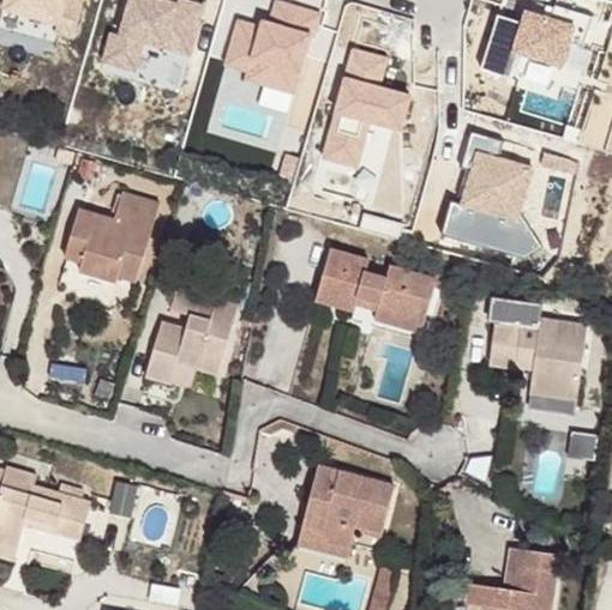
[(1,0),(0,5),(54,19),(52,28),(70,32),(79,0),(1,0)]
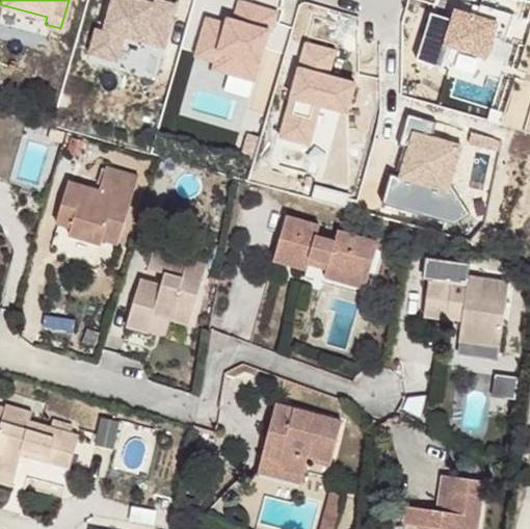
[(109,0),(102,27),(95,25),(87,50),(115,58),(123,33),(162,45),(175,2),(167,0),(152,0),(109,0)]
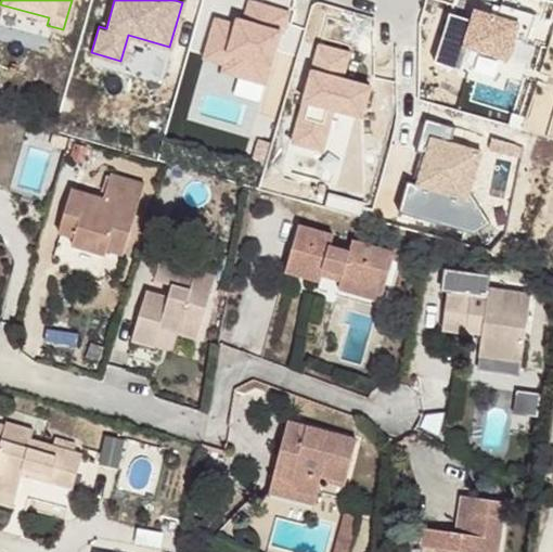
[(232,22),(213,15),(201,55),(221,62),(219,68),(262,81),(278,29),(280,30),(286,10),(254,0),(245,0),(241,17),(234,16),(232,22)]
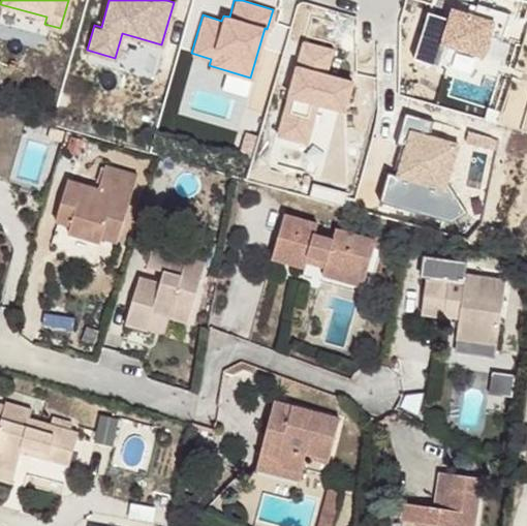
[(447,17),(426,9),(412,56),(438,64),(445,42),(483,54),(488,33),(500,36),(507,9),(475,0),(471,13),(451,6),(447,17)]
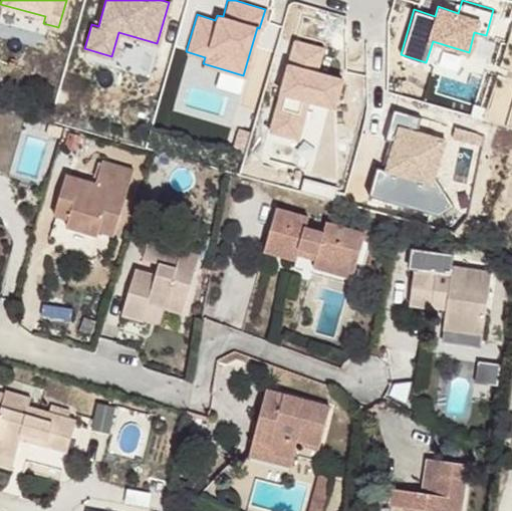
[(321,46),(294,39),(272,117),(299,125),(306,99),(333,106),(341,78),(329,75),(327,81),(305,75),(307,69),(314,71),(321,46)]
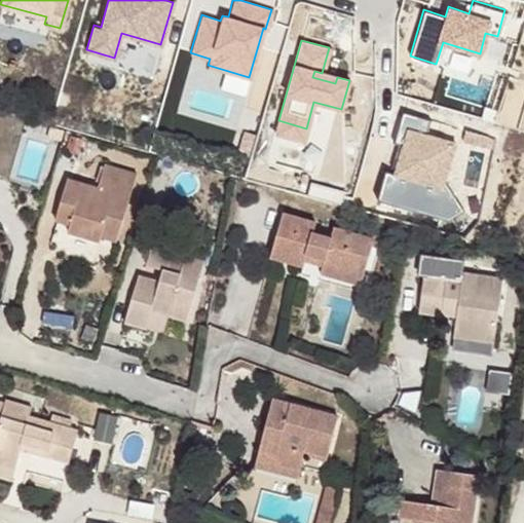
[(427,120),(400,113),(390,144),(401,147),(393,175),(383,172),(374,200),(446,222),(461,212),(442,181),(452,144),(423,136),(427,120)]
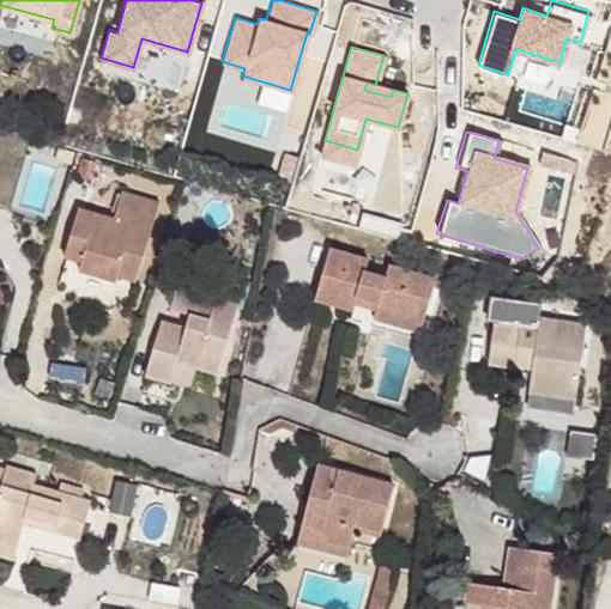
[(89,180),(94,166),(82,160),(77,176),(89,180)]
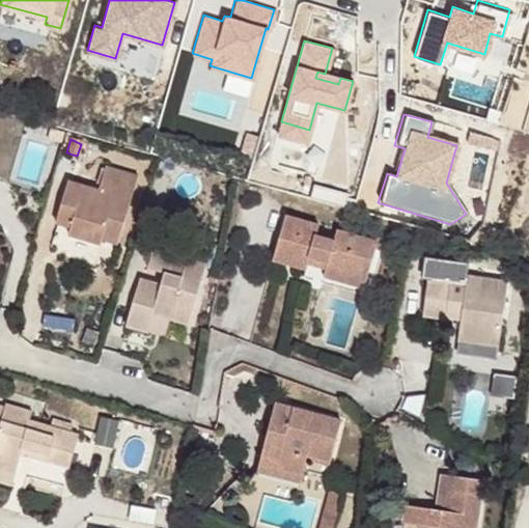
[(72,178),(57,220),(74,227),(71,233),(104,243),(107,238),(120,243),(143,175),(110,165),(102,188),(72,178)]
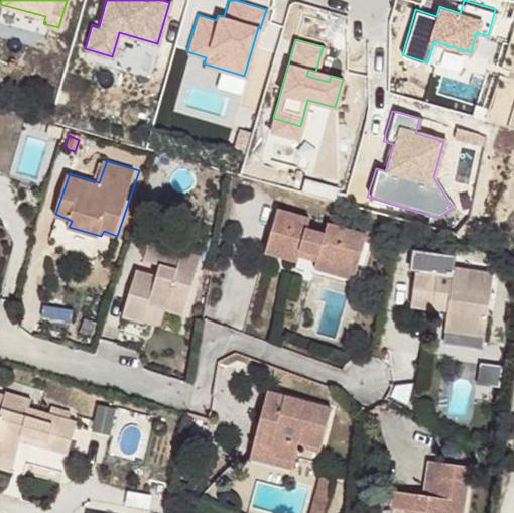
[(322,253),(319,260),(350,267),(358,250),(366,252),(371,234),(331,223),(328,233),(310,229),(313,219),(280,210),(267,250),(300,259),(303,250),(322,253)]
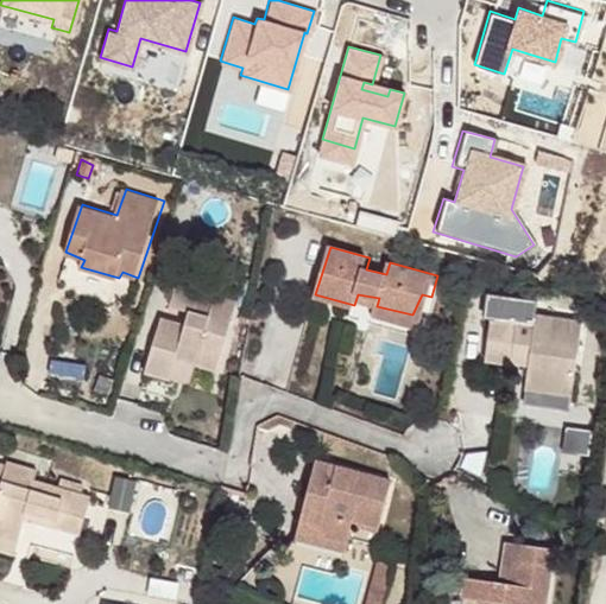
[(195,363),(216,369),(238,299),(178,281),(171,303),(190,309),(187,319),(163,312),(145,370),(171,377),(172,373),(178,358),(195,363)]
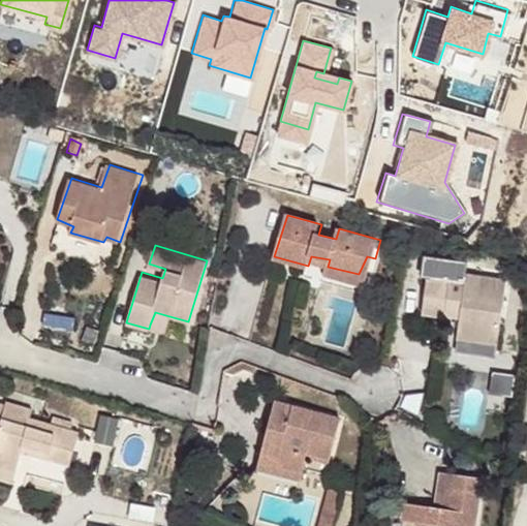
[(420,277),(426,278),(422,313),(443,316),(446,305),(462,308),(460,320),(457,340),(494,346),(505,282),(465,275),(467,261),(423,255),(420,277)]
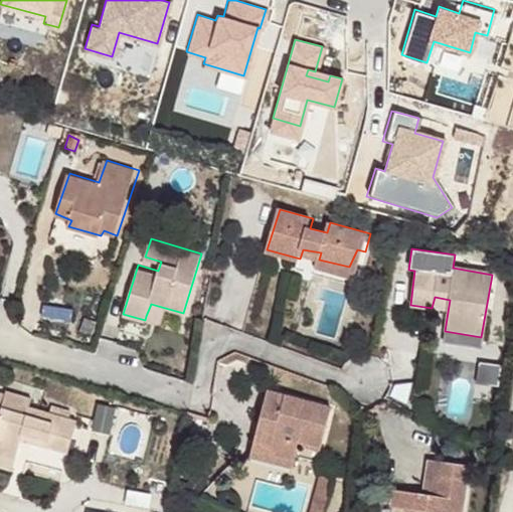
[(319,260),(321,252),(303,249),(301,256),(319,260)]
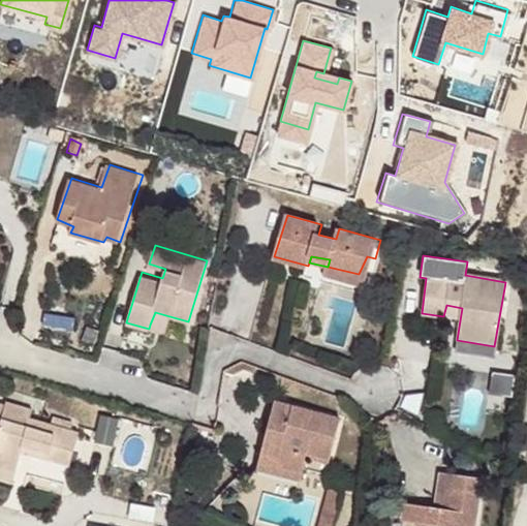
[(359,274),(328,267),(327,274),(368,284),(375,258),(367,256),(359,274)]
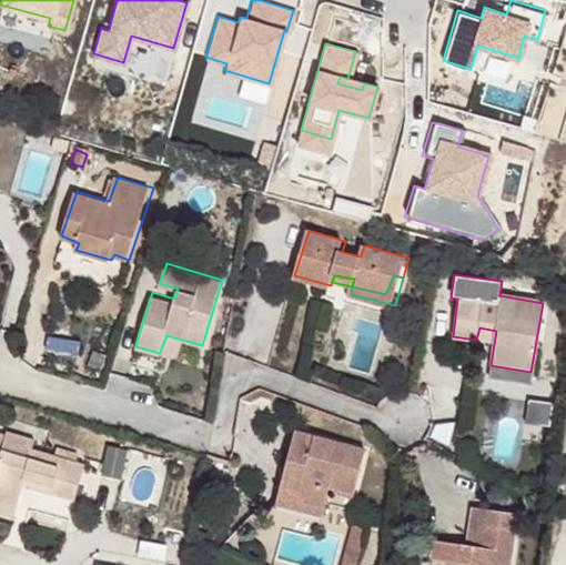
[(479,328),(476,340),(494,344),(496,331),(479,328)]
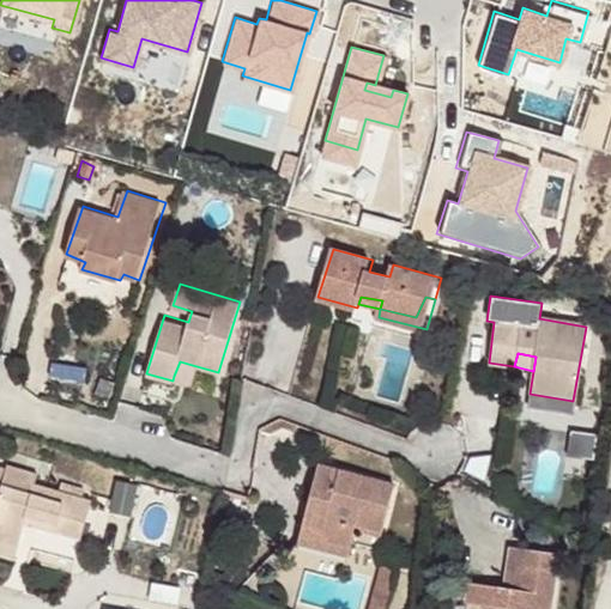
[(192,382),(197,366),(180,361),(174,376),(192,382)]
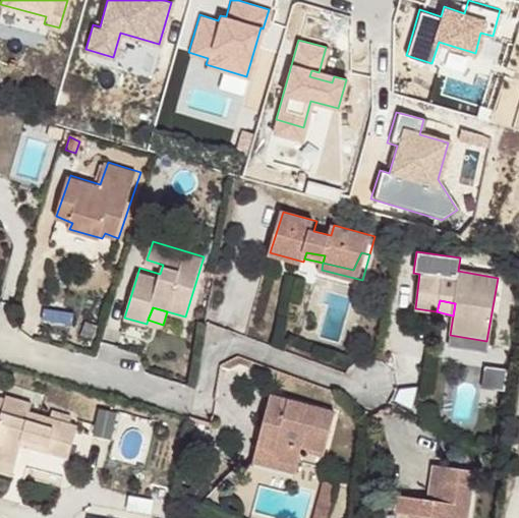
[(485,349),(486,341),(450,335),(448,343),(485,349)]
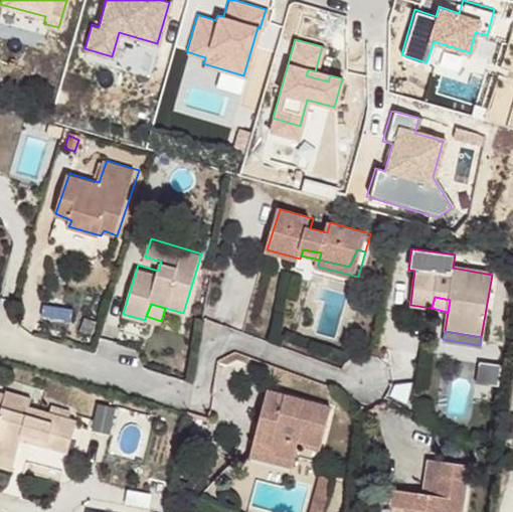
[(475,382),(496,385),(501,356),(492,355),(489,371),(477,370),(475,382)]
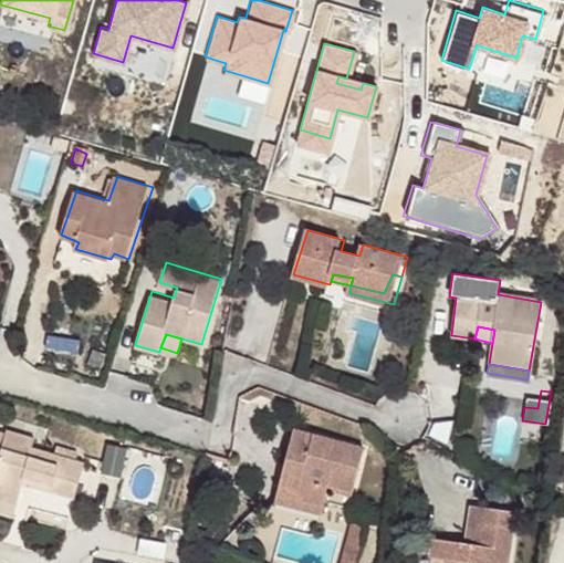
[(0,496),(16,500),(23,479),(73,494),(84,457),(75,455),(44,447),(32,444),(35,434),(7,425),(0,450),(0,496)]
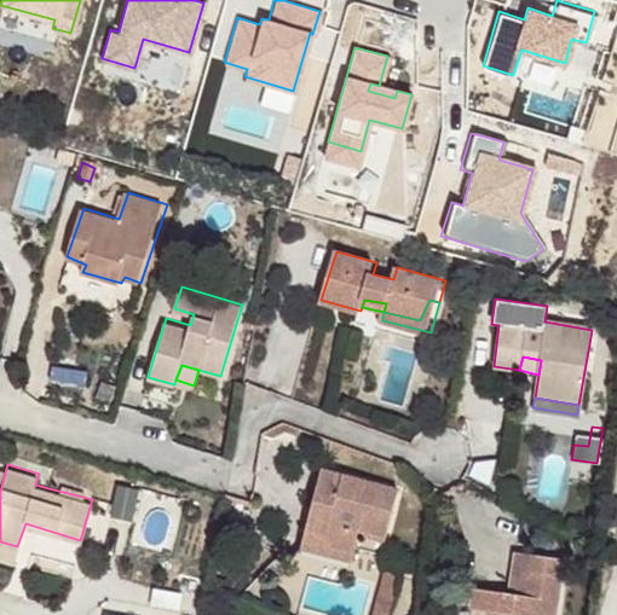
[(311,471),(294,534),(315,538),(323,553),(338,557),(347,550),(352,535),(376,541),(388,492),(311,471)]
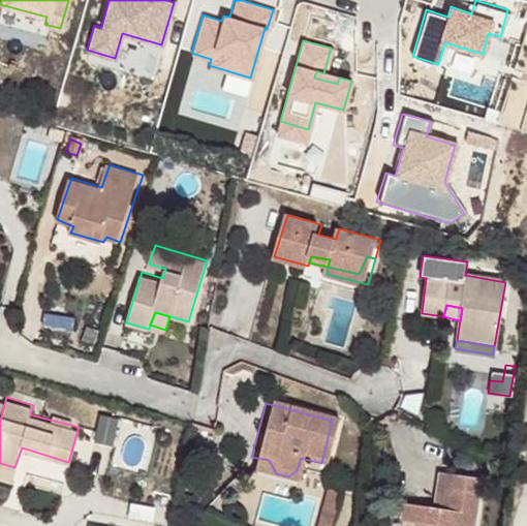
[(95,436),(112,441),(118,414),(100,410),(95,436)]
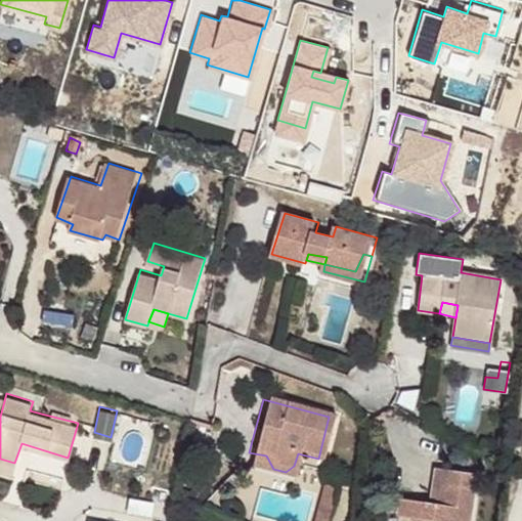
[(41,414),(70,421),(72,415),(43,407),(41,414)]
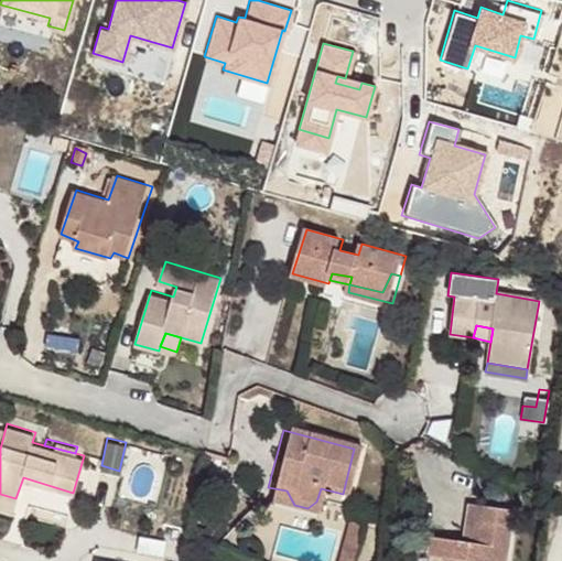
[(287,491),(268,487),(263,506),(312,517),(316,502),(307,508),(294,505),(287,491)]
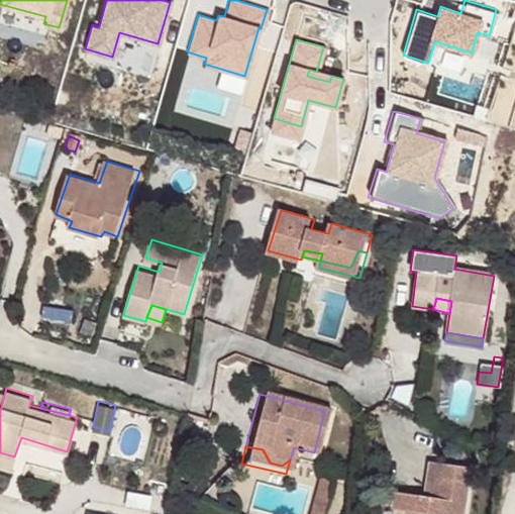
[(0,464),(12,468),(14,456),(0,452),(0,464)]
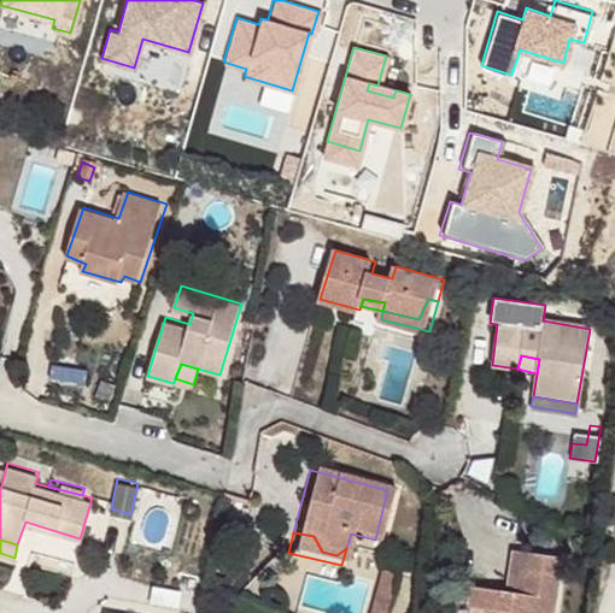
[(516,578),(527,579),(529,560),(520,559),(516,578)]
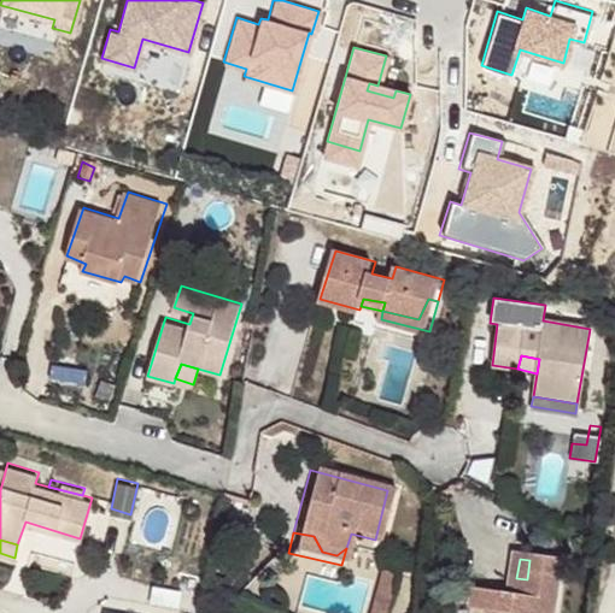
[(561,612),(568,566),(529,560),(527,579),(533,581),(528,602),(514,601),(481,596),(478,612),(561,612)]
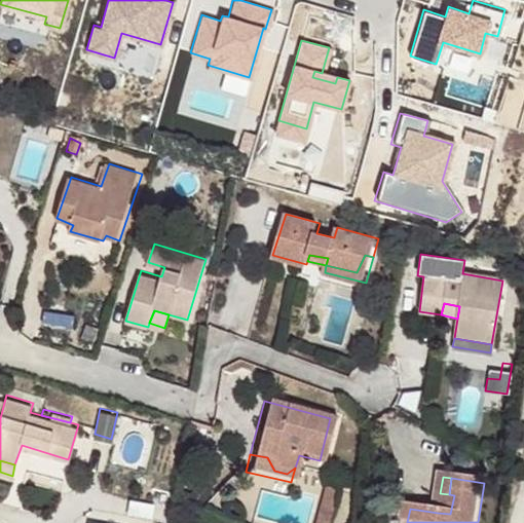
[(323,483),(312,522),(329,522),(339,487),(323,483)]
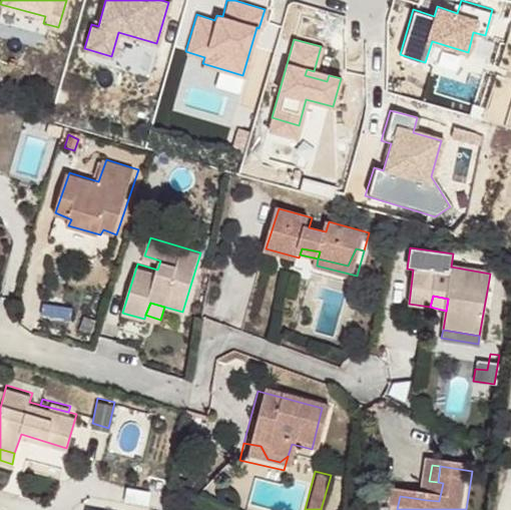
[(429,481),(427,500),(439,501),(443,483),(438,482),(429,481)]
